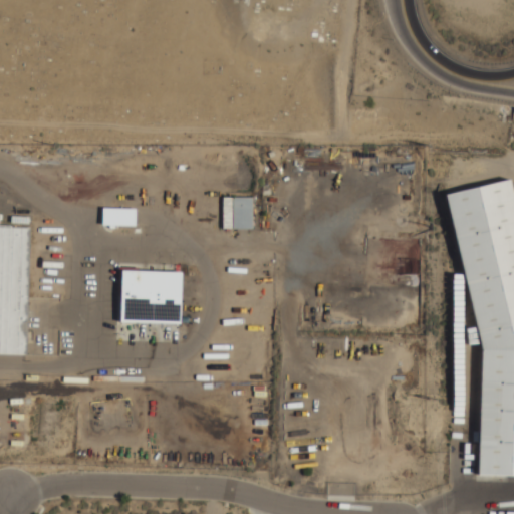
[(513,198),(509,178),(445,194),(482,348),(478,474),(513,475),(513,198)]
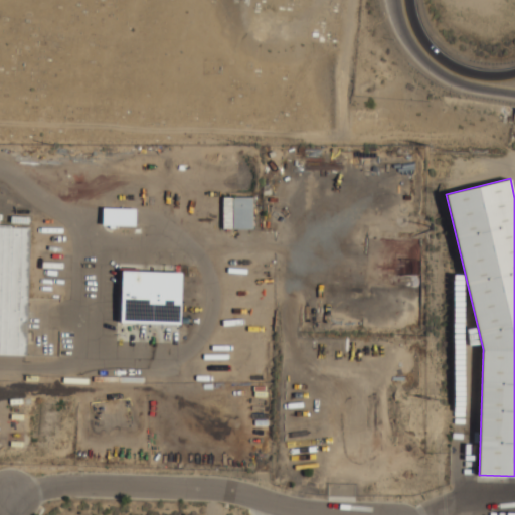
[(223,197),(223,228),(252,228),(252,197),(223,197)]
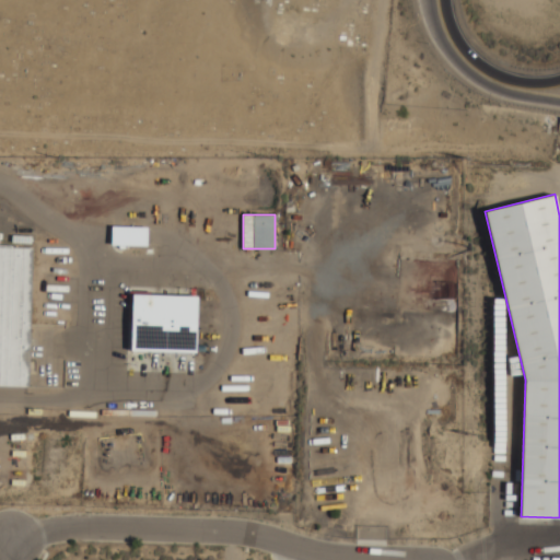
[(148,246),(148,226),(112,225),(112,245),(148,246)]
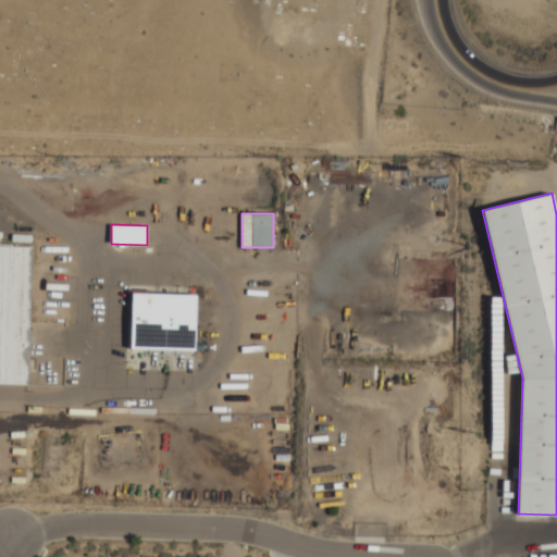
[(0,244),(0,381),(31,382),(34,245),(0,244)]
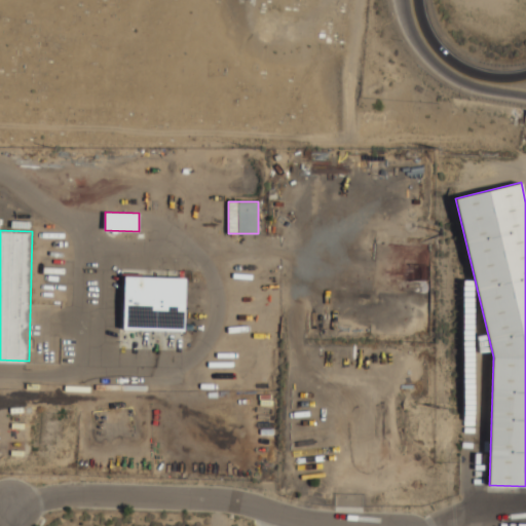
[(123,328),(184,330),(185,276),(125,275),(123,328)]
